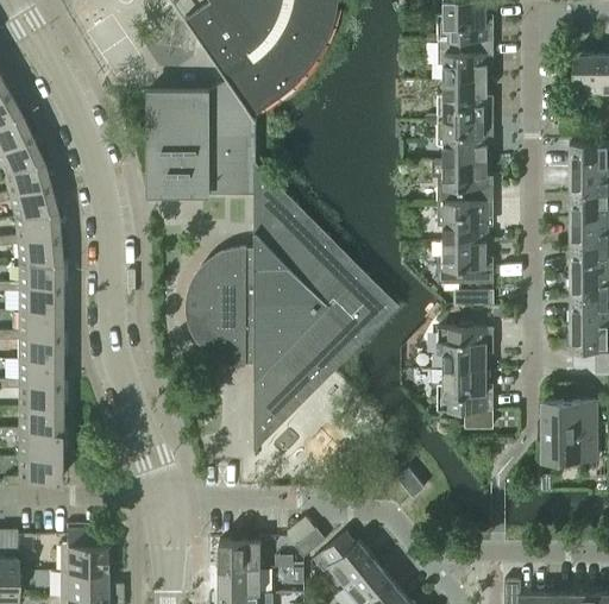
[(187,312),(188,321),(190,329),(195,338),(200,345),(207,351),(214,357),(223,360),(231,364),(239,365),(245,365),(245,364),(253,364),(253,382),(253,448),(292,410),(293,413),(300,406),(297,404),(395,307),(256,168),(256,123),(257,123),(256,115),(283,95),(293,88),(301,79),(309,69),(316,60),(322,49),(328,37),(332,25),(336,13),(337,1),(337,0),(207,0),(211,4),(187,20),(186,19),(184,20),(227,81),(208,92),(148,92),(148,195),(208,195),(253,195),(253,234),(253,250),(245,250),(239,249),(231,251),(223,253),(214,258),(207,263),(200,270),(195,277),(190,285),(188,294),(187,303),(187,312)]
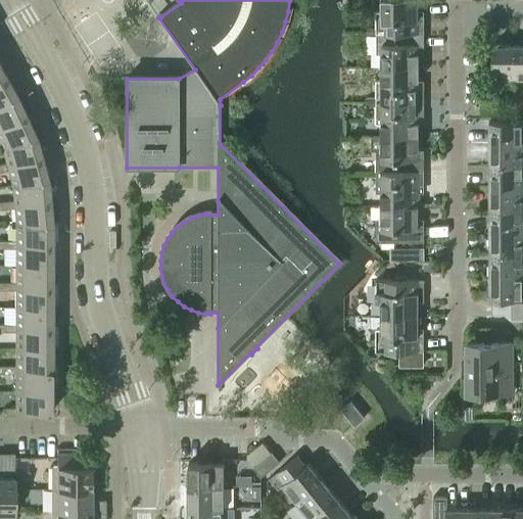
[(365,31),(365,36),(424,35),(424,21),(423,21),(423,22),(419,22),(418,0),(380,0),(381,14),(376,14),(376,31),(365,31)]
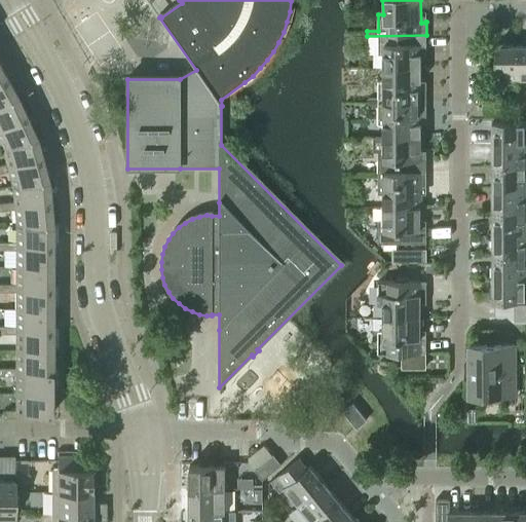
[(383,58),(383,71),(421,70),(421,48),(425,48),(425,49),(426,49),(426,35),(367,36),(364,36),(364,40),(378,40),(378,58),(383,58)]
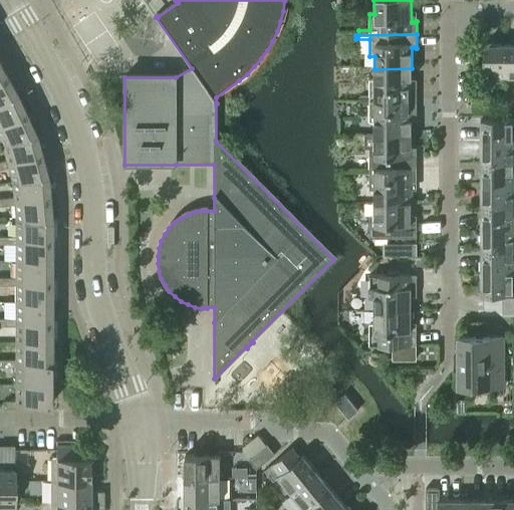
[(485,82),(507,82),(507,48),(500,48),(500,47),(485,47),(485,48),(485,82)]
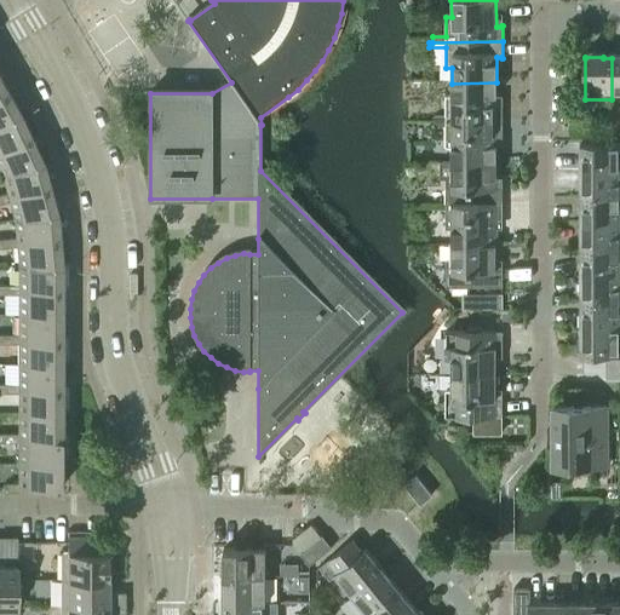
[(446,99),(446,125),(501,124),(501,108),(500,108),(500,109),(497,109),(497,82),(452,84),(452,99),(446,99)]
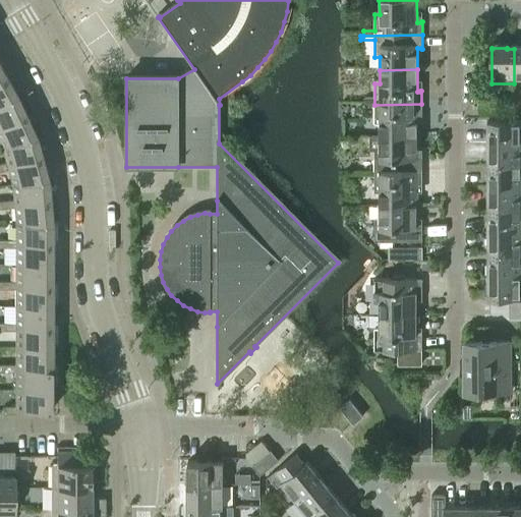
[(0,106),(16,97),(6,79),(0,82),(0,106)]
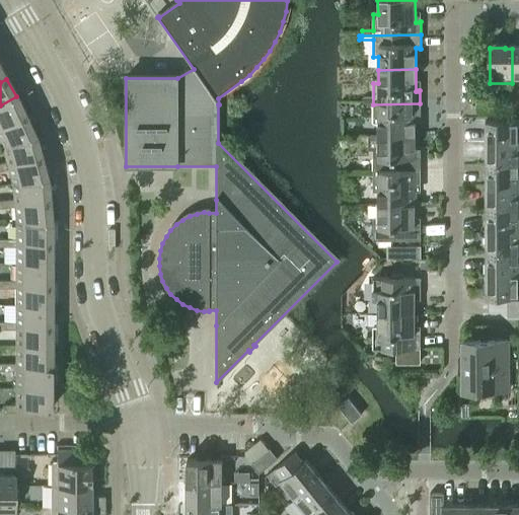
[(0,129),(25,117),(16,96),(0,105),(0,129)]
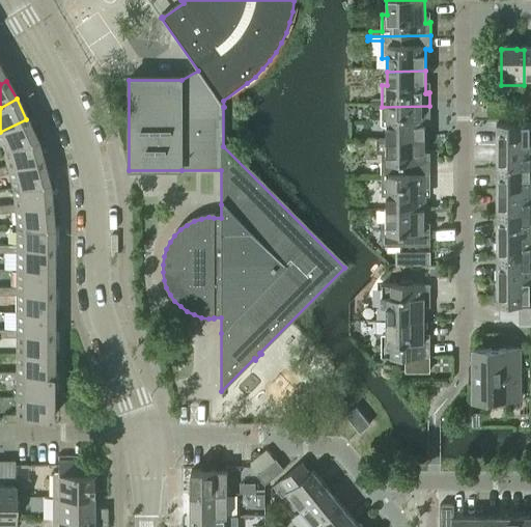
[(386,129),(386,142),(425,141),(425,119),(428,119),(428,120),(429,120),(429,106),(382,107),(382,129),(386,129)]
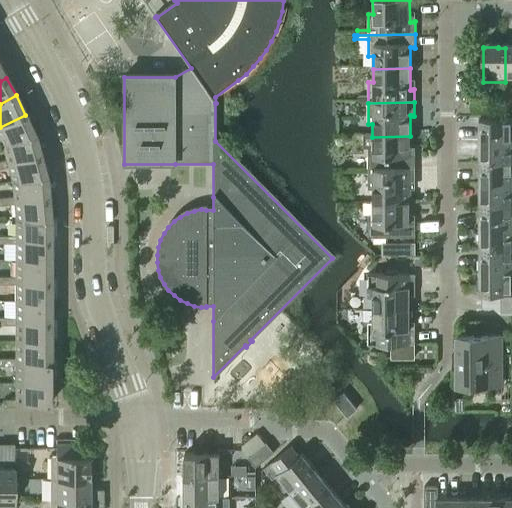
[(483,106),(483,114),(496,114),(496,106),(483,106)]
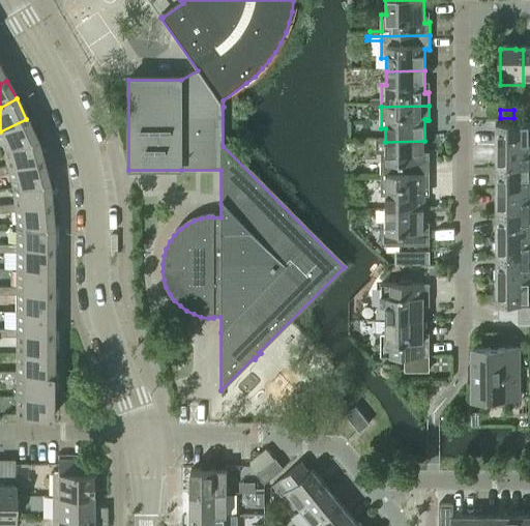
[(26,119),(0,132),(0,149),(1,152),(35,141),(26,119)]
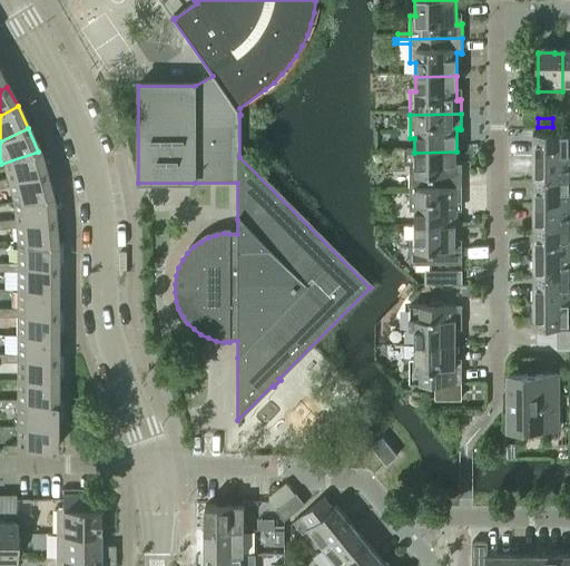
[(532,145),(532,160),(569,159),(569,134),(533,135),(533,145),(532,145)]
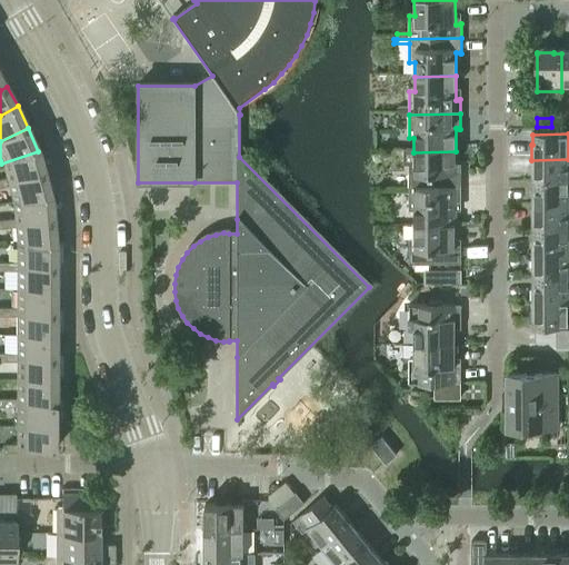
[(7,185),(45,175),(38,151),(1,164),(6,180),(7,185)]
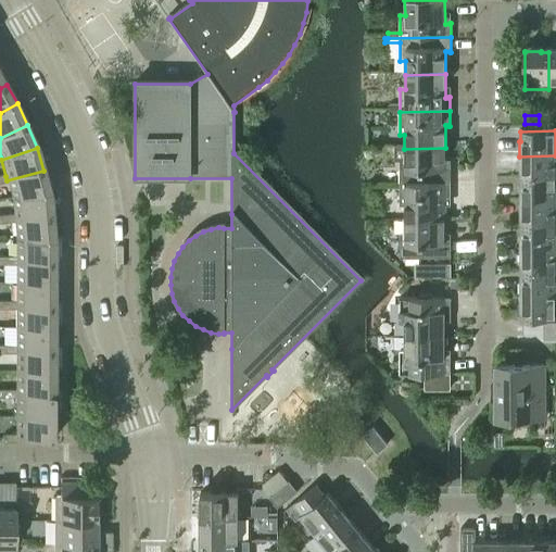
[(400,163),(400,186),(450,185),(450,171),(449,171),(449,172),(445,172),(445,148),(404,149),(394,149),(394,163),(400,163)]
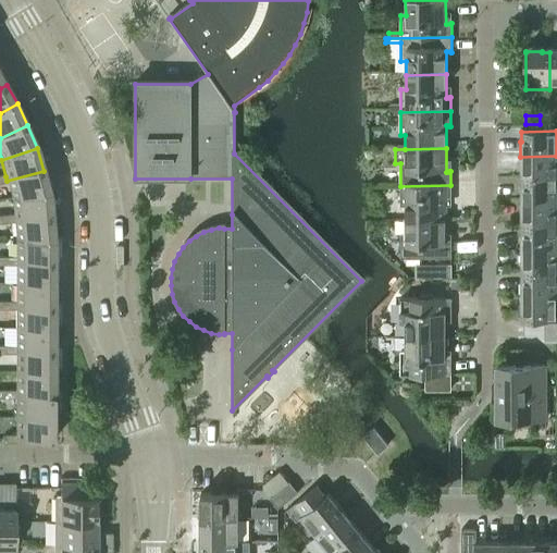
[(521,171),(521,180),(556,180),(556,156),(520,157),(520,171),(521,171)]
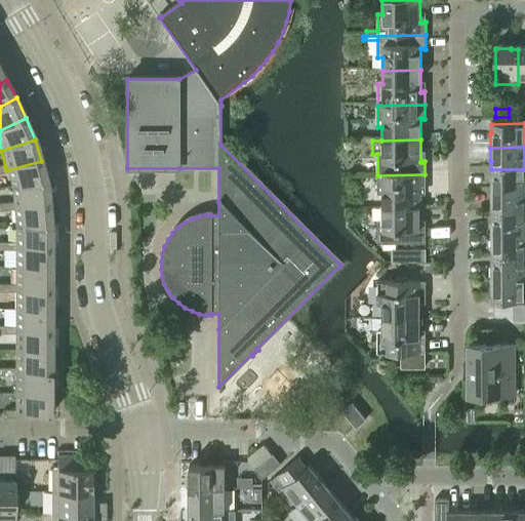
[(11,188),(47,183),(41,161),(6,170),(5,166),(0,167),(0,175),(7,173),(11,188)]
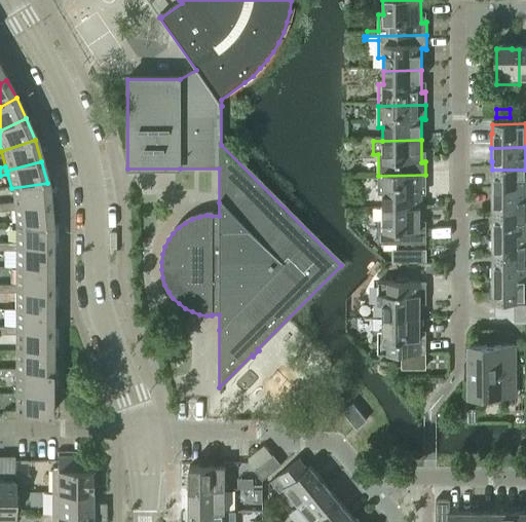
[(491,178),(491,192),(525,191),(525,170),(492,170),(492,178),(491,178)]
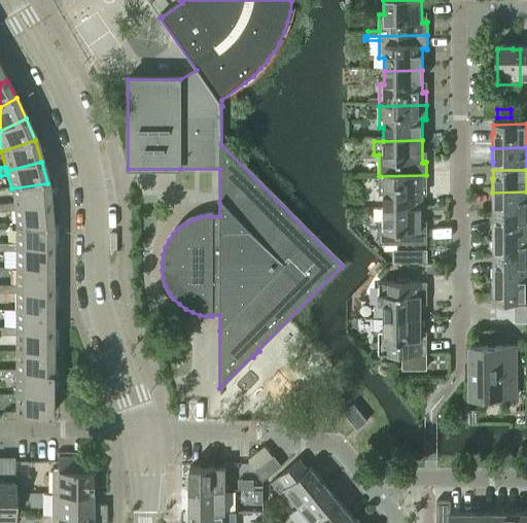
[(383,198),(383,211),(422,210),(422,188),(425,188),(425,189),(426,189),(426,175),(379,176),(379,198),(383,198)]
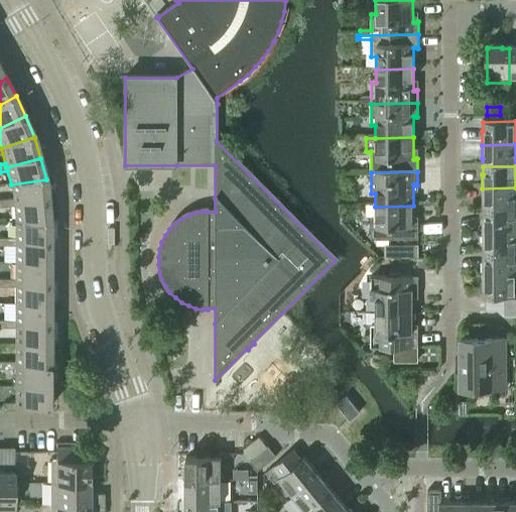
[(13,201),(3,202),(3,210),(13,209),(13,205),(47,202),(46,179),(11,184),(13,201)]
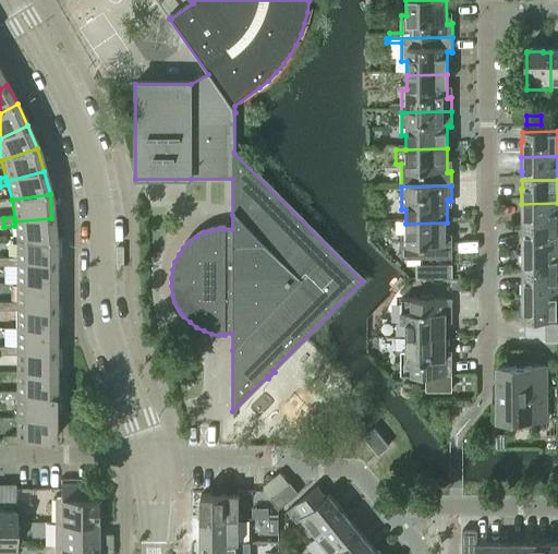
[(522,219),(522,227),(557,227),(557,203),(521,204),(521,219),(522,219)]
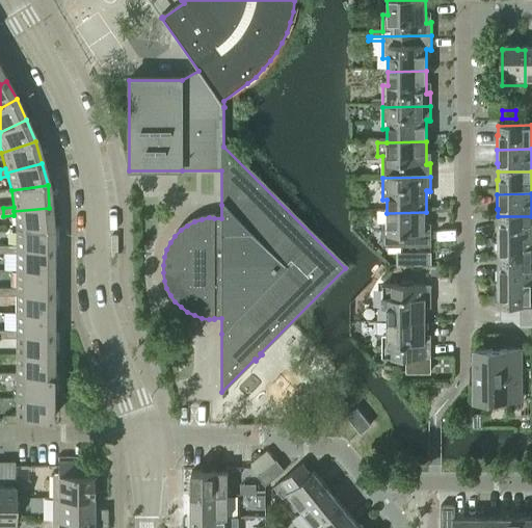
[(49,208),(14,211),(14,215),(16,231),(51,231),(49,208)]
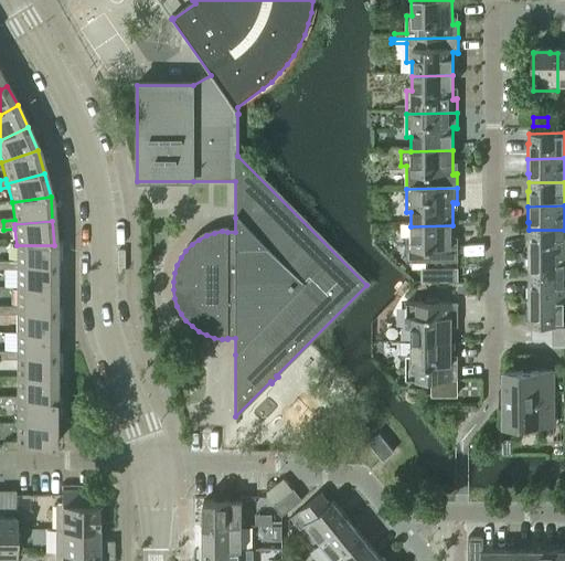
[(452,225),(411,226),(411,241),(406,241),(406,265),(457,264),(457,249),(456,249),(456,250),(452,250),(452,225)]
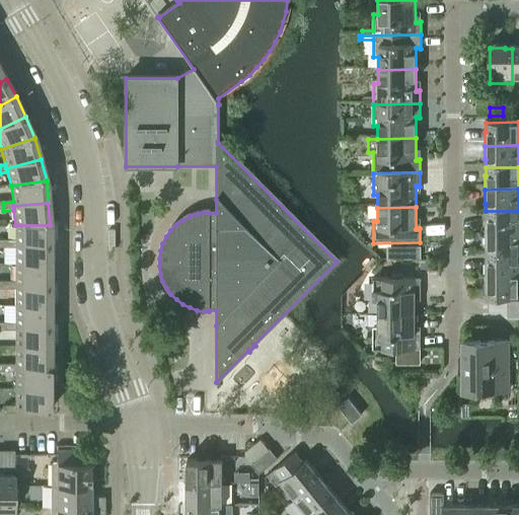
[(486,219),(485,219),(485,233),(518,232),(518,211),(486,211),(486,219)]
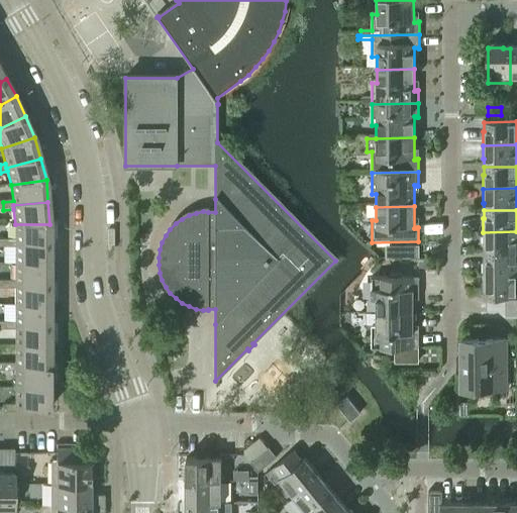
[(15,244),(49,245),(49,224),(15,224),(15,241),(15,244)]
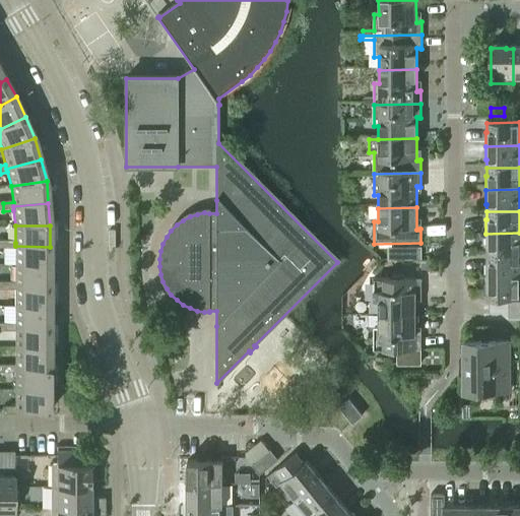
[(486,248),(486,256),(519,255),(519,233),(485,234),(485,248),(486,248)]
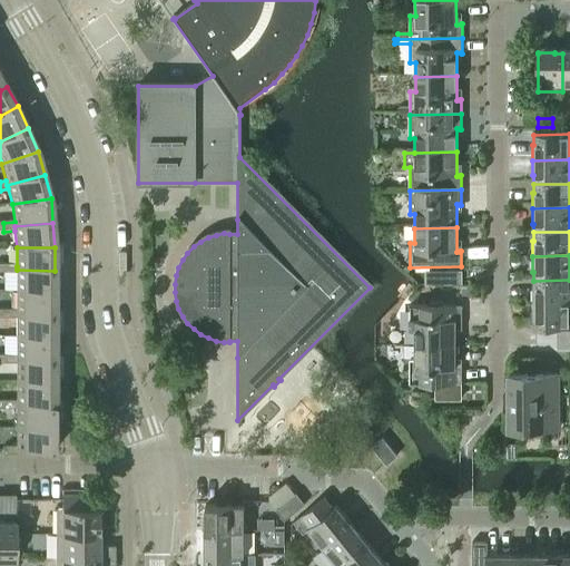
[(17,293),(55,293),(55,271),(17,270),(17,266),(5,266),(5,274),(17,274),(17,293)]
